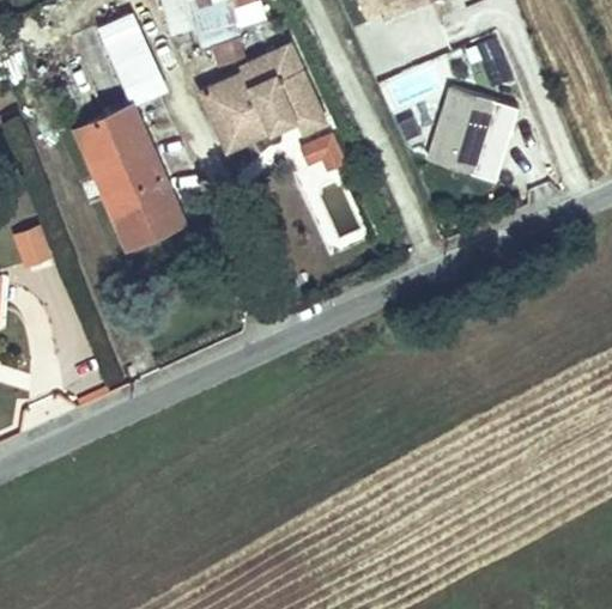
[(162,0),(174,38),(198,31),(204,49),(243,37),(234,7),(231,0),(162,0)]
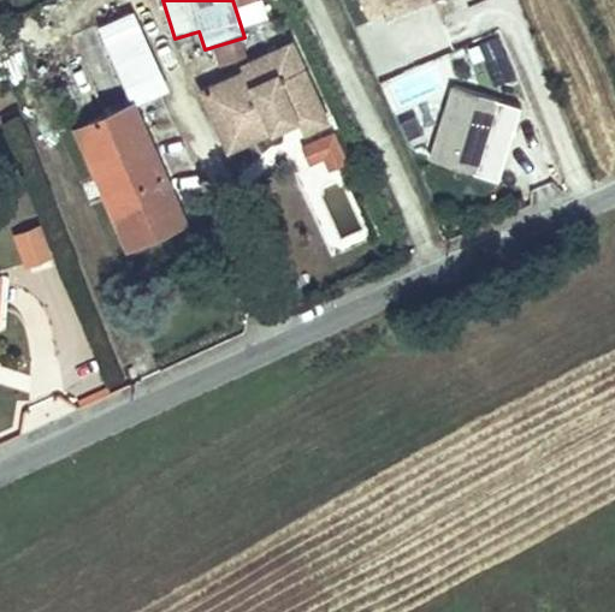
[(386,11),(411,0),(412,0),(415,9),(433,0),(362,0),(371,17),(386,11)]
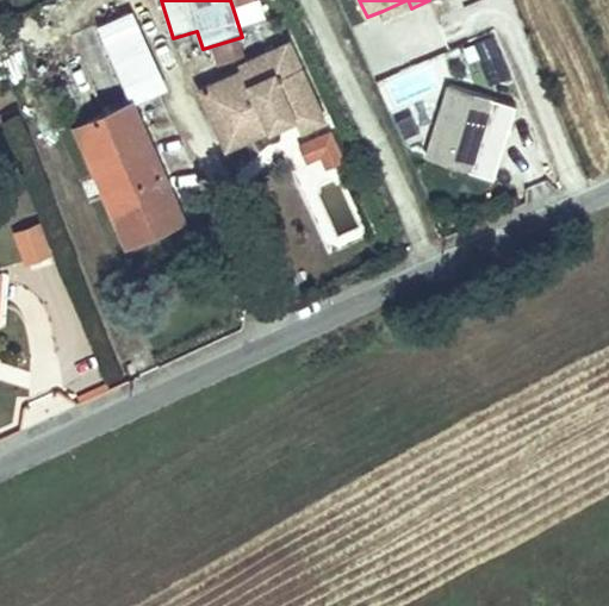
[(411,8),(408,0),(406,0),(383,11),(386,18),(411,8)]
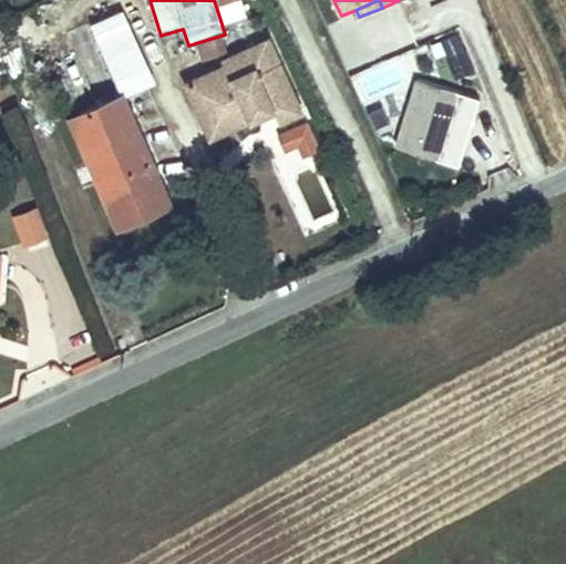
[(401,4),(359,22),(366,40),(347,48),(356,71),(419,44),(401,4)]
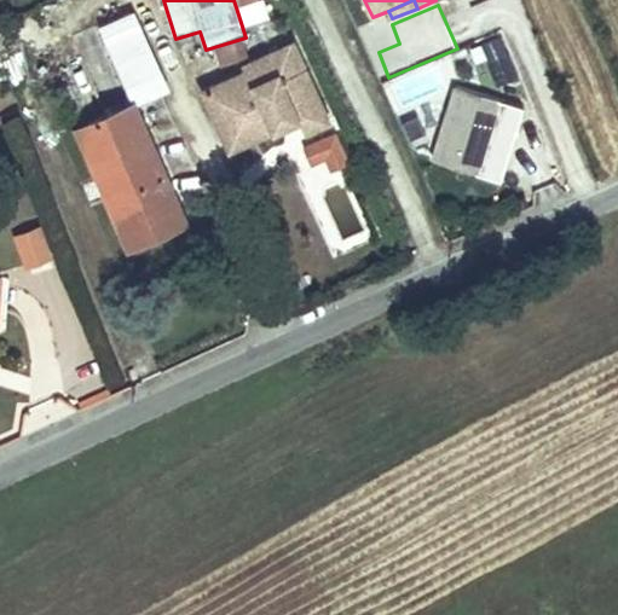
[(166,79),(139,13),(100,29),(128,94),(166,79)]
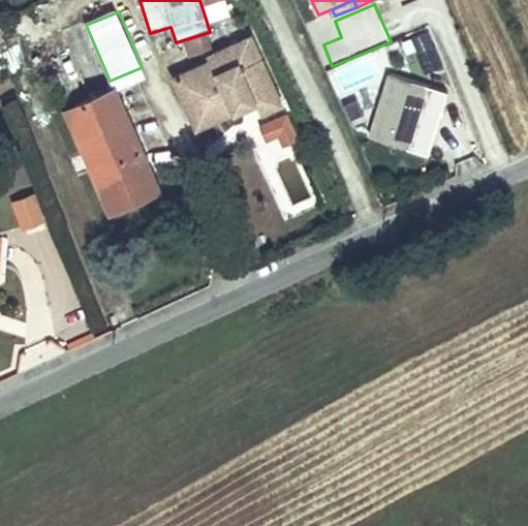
[(435,48),(433,48),(427,32),(410,39),(416,55),(415,55),(424,75),(443,67),(435,48)]
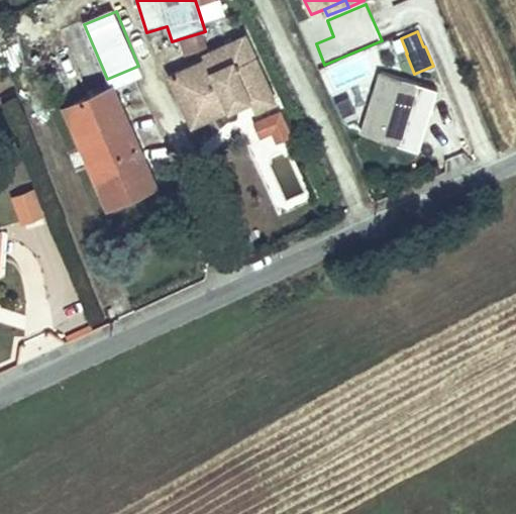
[(275,104),(246,38),(221,48),(228,66),(214,72),(209,60),(208,61),(171,77),(182,103),(201,95),(211,117),(231,109),(227,101),(246,93),(249,101),(254,113),(275,104)]
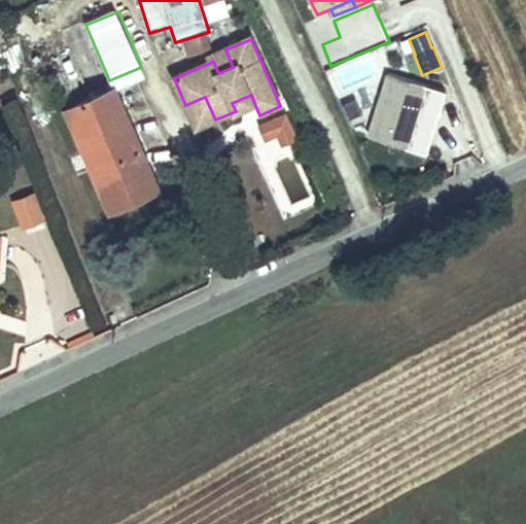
[(233,67),(225,49),(210,57),(212,62),(213,61),(218,73),(233,67)]
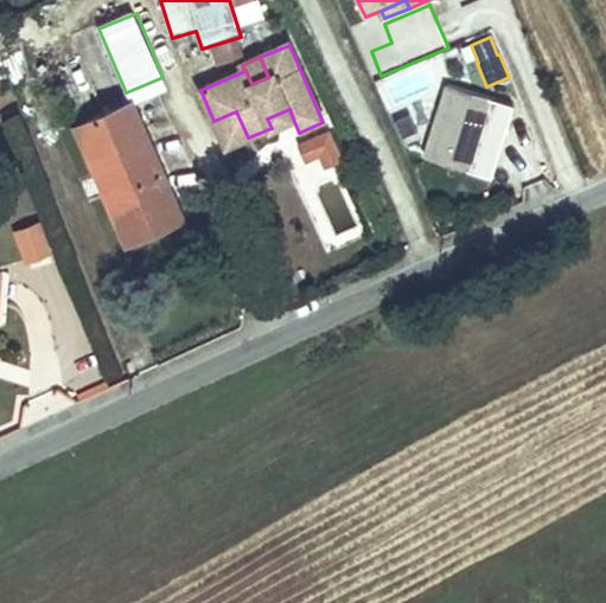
[(514,107),(445,85),(422,158),(491,179),(514,107)]
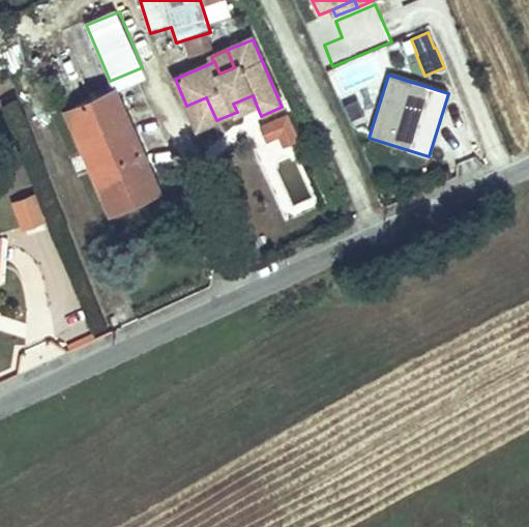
[(120,93),(67,117),(86,160),(93,157),(113,201),(158,181),(120,93)]
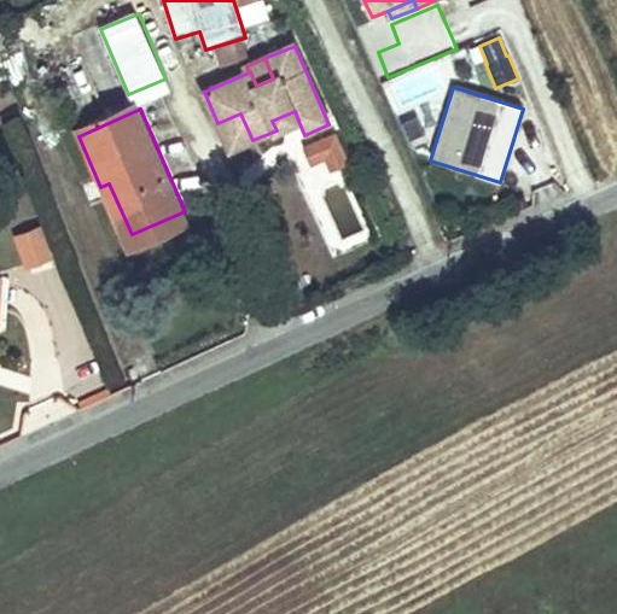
[(272,121),(277,130),(298,121),(295,111),(272,121)]
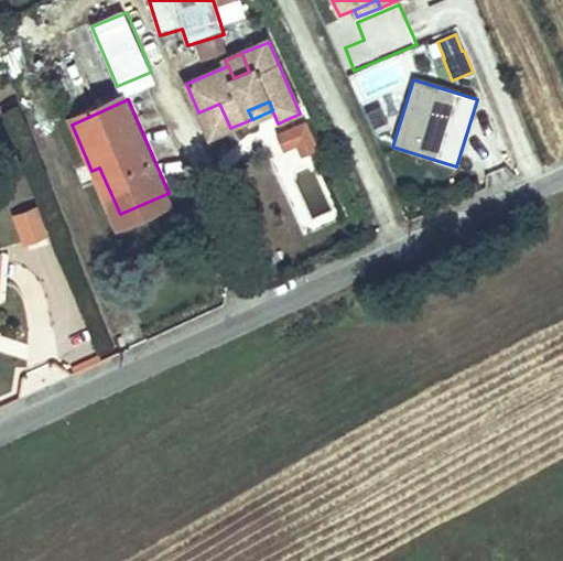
[(230,128),(219,104),(198,112),(209,138),(230,128)]
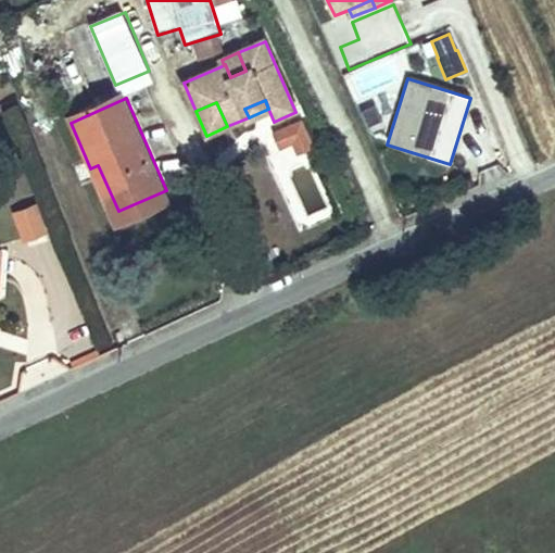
[(301,121),(285,128),(292,145),(308,138),(301,121)]
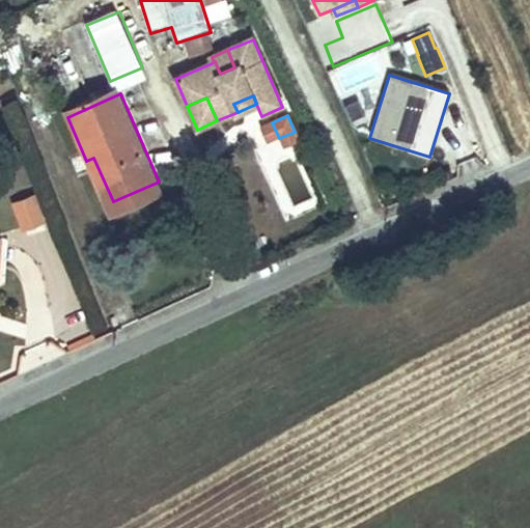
[(267,143),(279,138),(272,122),(259,128),(267,143)]
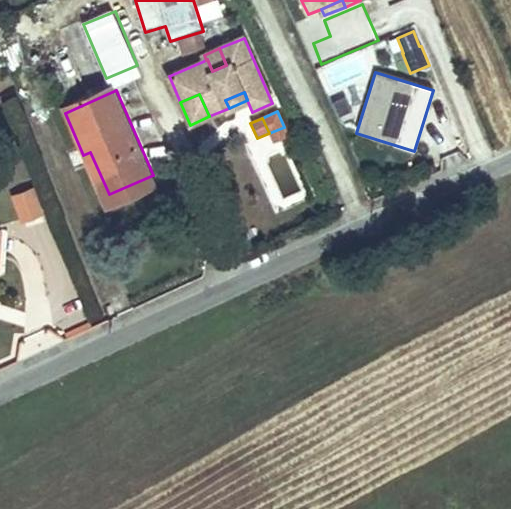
[(288,137),(284,127),(269,133),(273,144),(288,137)]
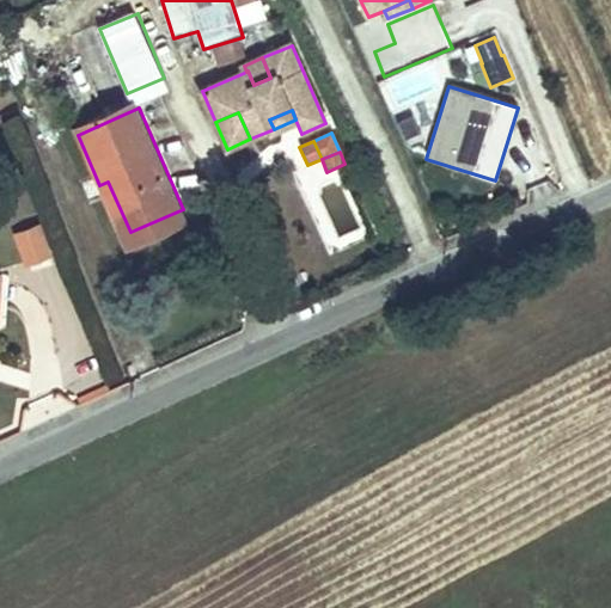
[(99,185),(129,253),(190,226),(183,209),(130,232),(108,182),(99,185)]
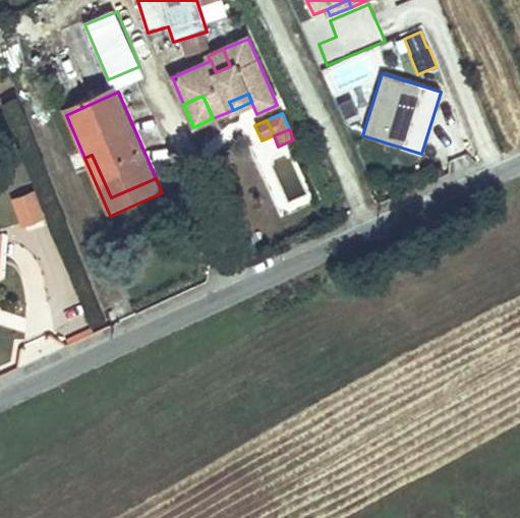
[(35,191),(10,199),(20,228),(45,219),(35,191)]
